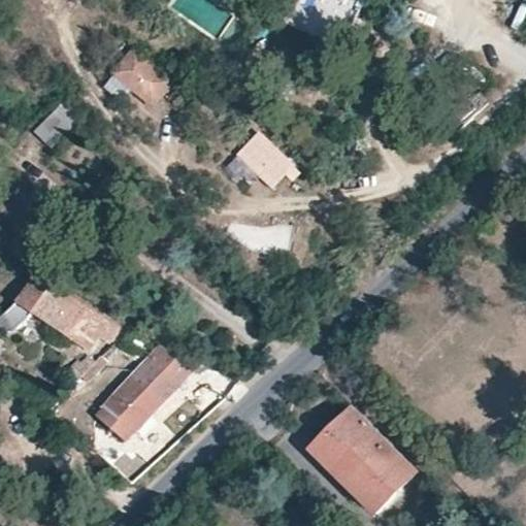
[(289,0),(281,18),(336,47),(359,5),(361,0),(289,0)]
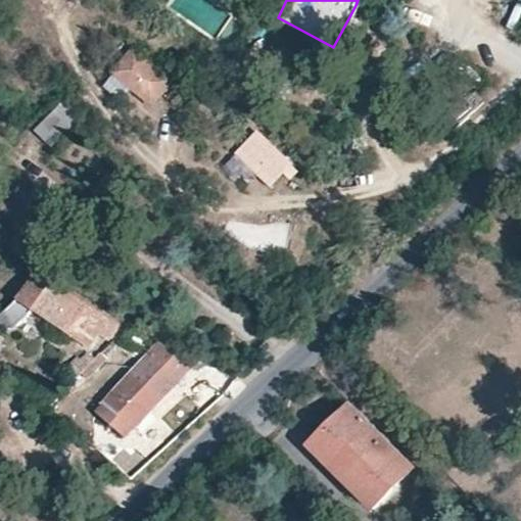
[(210,50),(215,44),(207,39),(203,46),(210,50)]
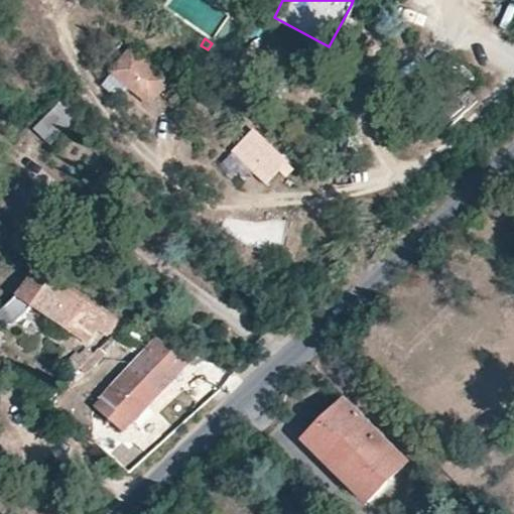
[(170,79),(129,44),(107,71),(110,73),(127,88),(148,105),(170,79)]
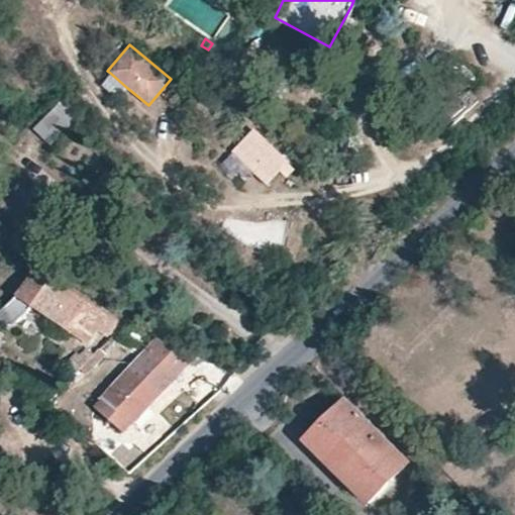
[(127,88),(110,73),(100,85),(117,100),(127,88)]
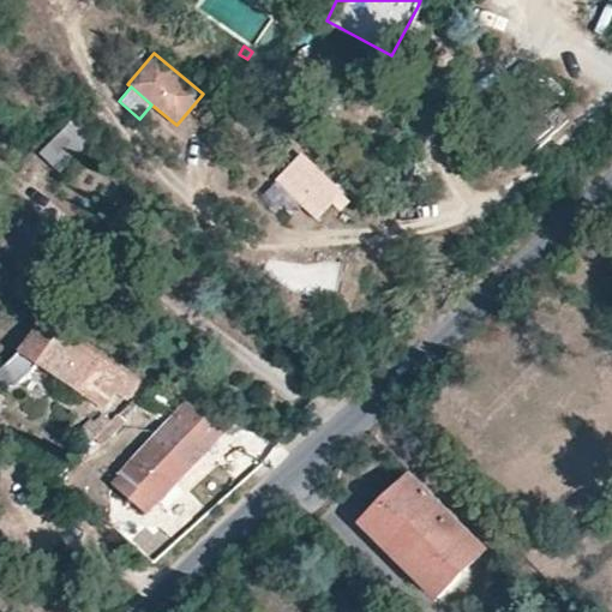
[(59,172),(90,139),(71,120),(40,153),(59,172)]
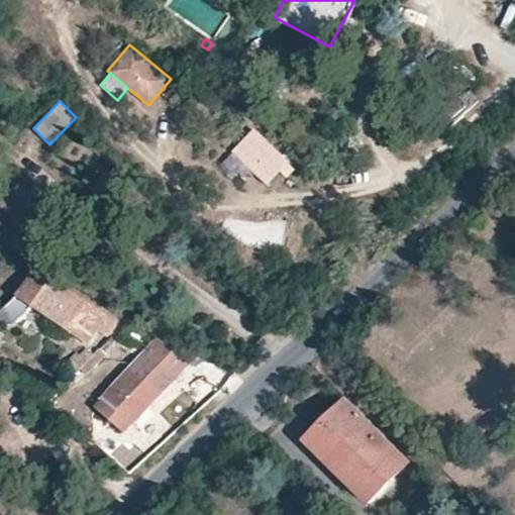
[(286,161),(254,130),(234,151),(266,182),(286,161)]
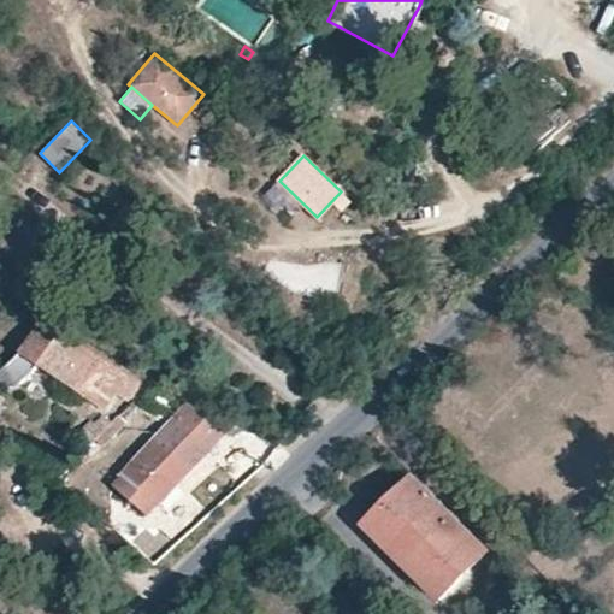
[(78,377),(71,388),(98,407),(118,377),(95,361),(55,335),(43,353),(78,377)]
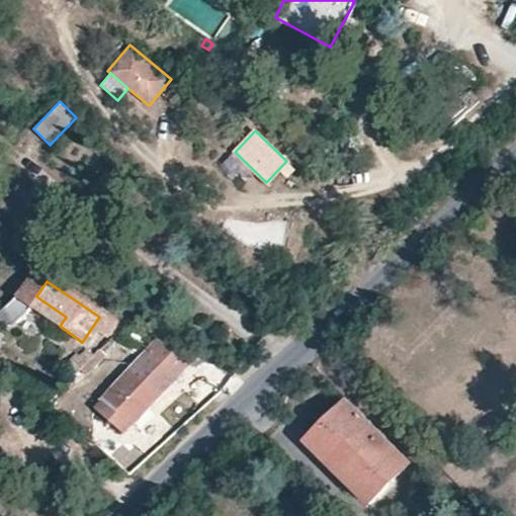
[(30,306),(60,326),(66,317),(36,296),(30,306)]
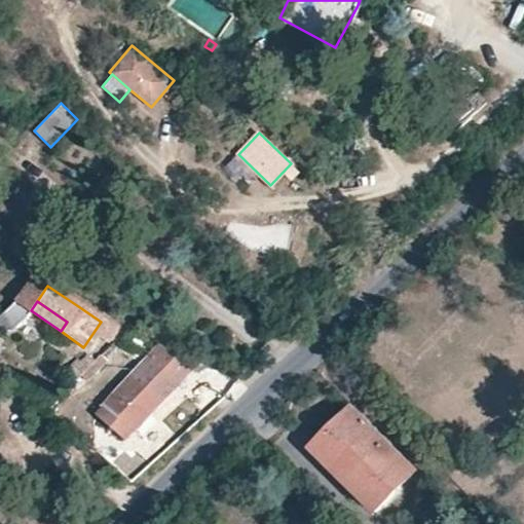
[(195,359),(157,342),(105,403),(133,427),(184,371),(195,359)]
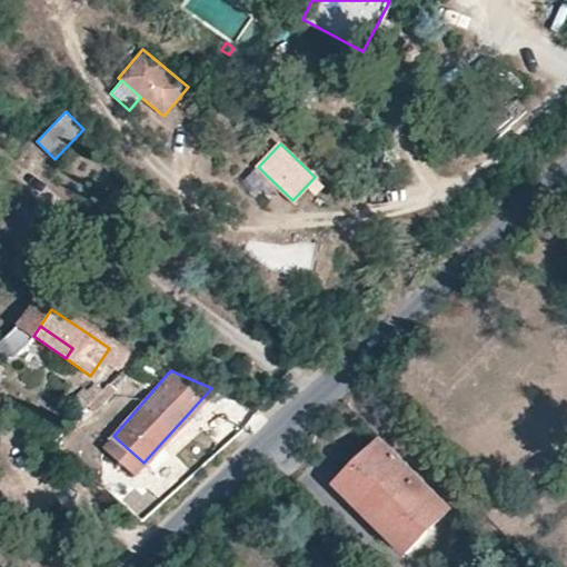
[(87,405),(101,388),(92,380),(86,387),(82,384),(69,398),(82,410),(87,405)]
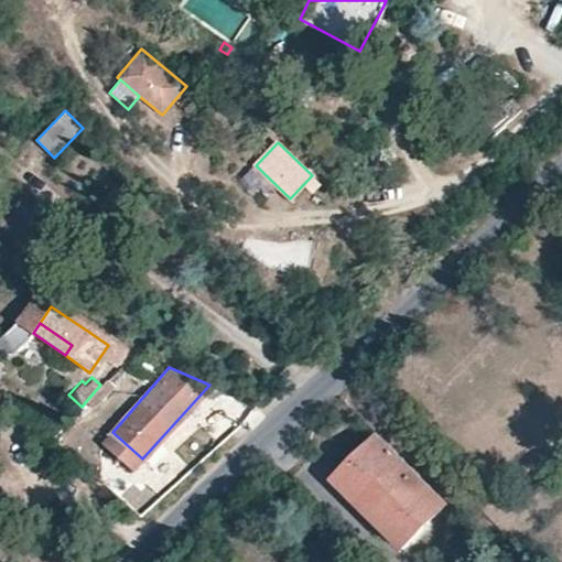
[(111,385),(105,378),(100,385),(86,401),(92,406),(111,385)]
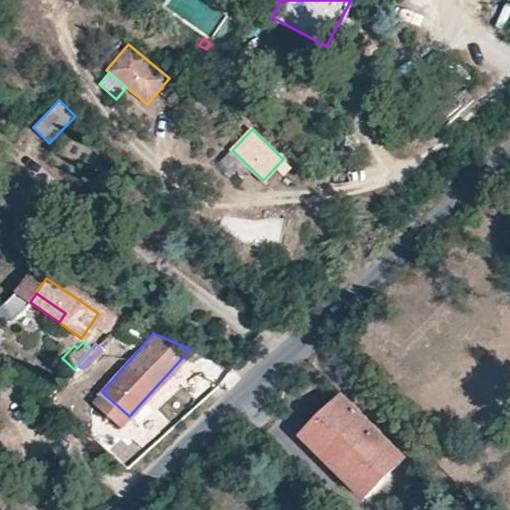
[(120,426),(129,416),(102,392),(93,402),(120,426)]
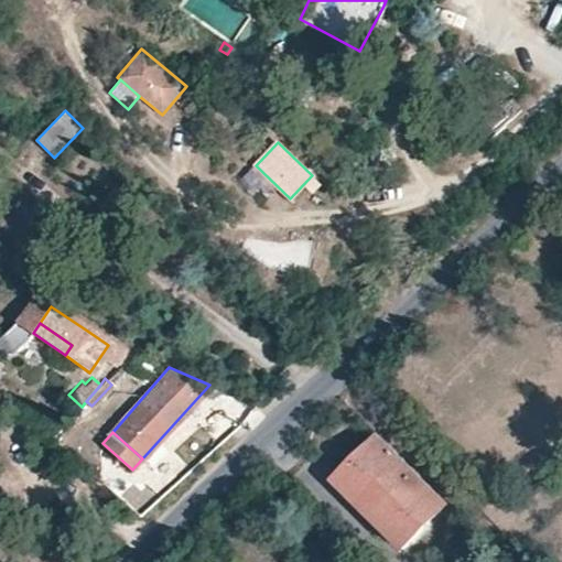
[(443,504),(376,436),(355,456),(332,481),(399,547),(443,504)]
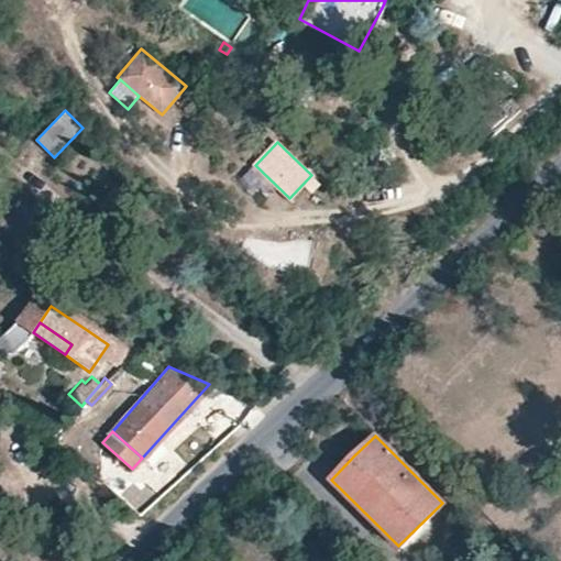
[(59,462),(69,452),(58,441),(48,452),(59,462)]
